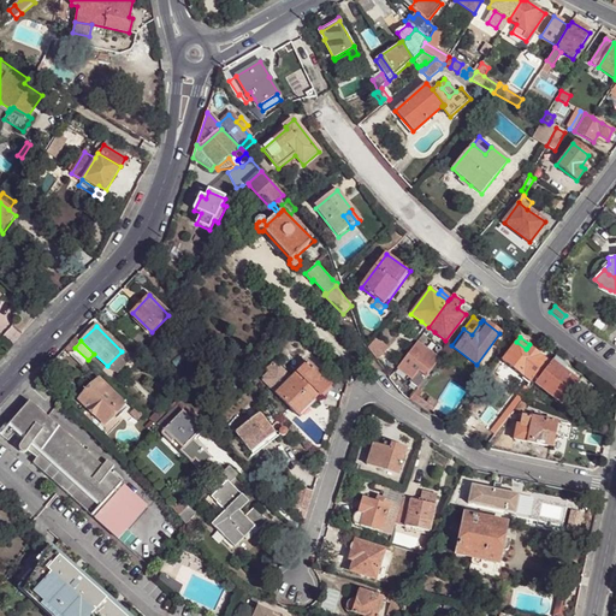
[(529,381),(533,384),(549,363),(527,348),(526,349),(516,342),(502,361),(529,381)]
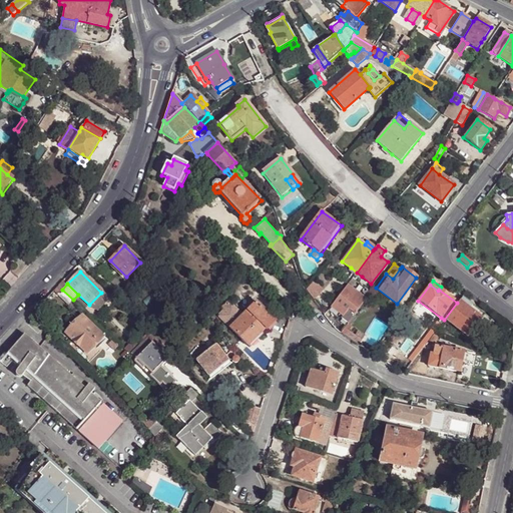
[(58,287),(53,291),(57,295),(62,290),(58,287)]
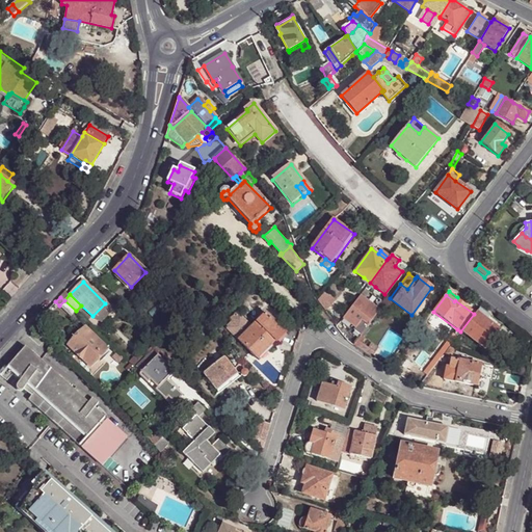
[(76,311),(64,300),(59,306),(71,316),(76,311)]
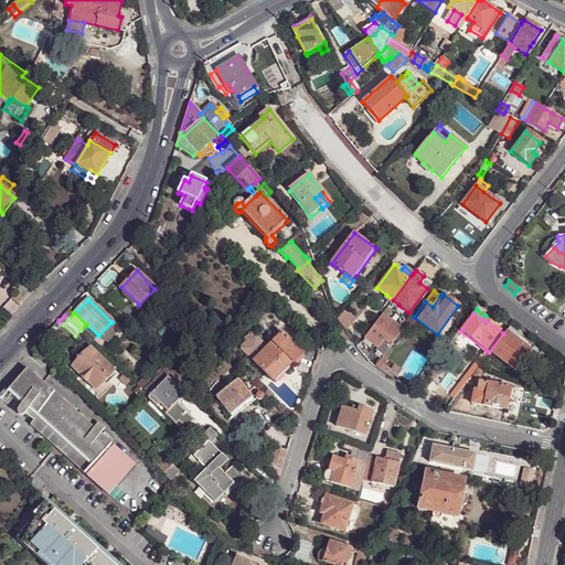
[(115,327),(112,322),(98,336),(103,340),(107,341),(118,331),(115,327)]
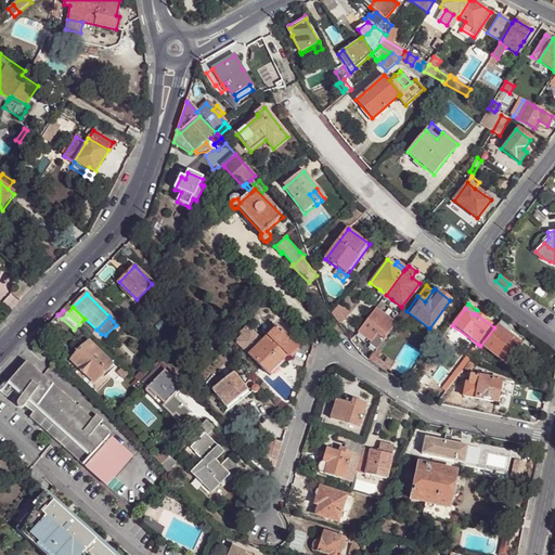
[(494,327),(480,346),(505,365),(515,352),(519,346),(507,335),(512,331),(500,321),(495,326),(494,327)]
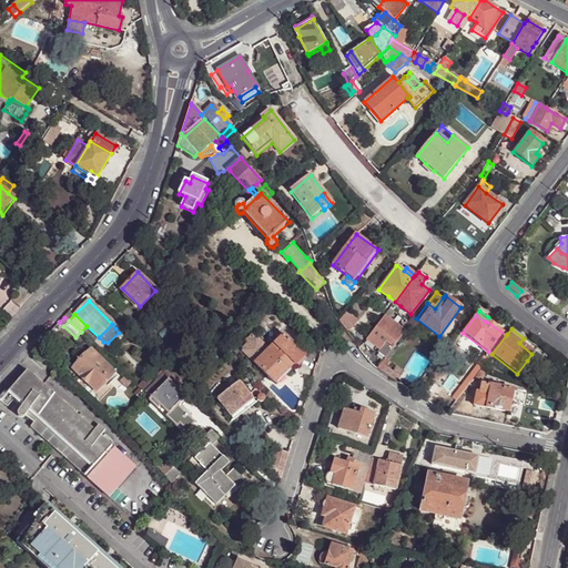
[(254,364),(272,382),(292,363),(295,366),(307,354),(306,353),(304,356),(283,335),(254,364)]
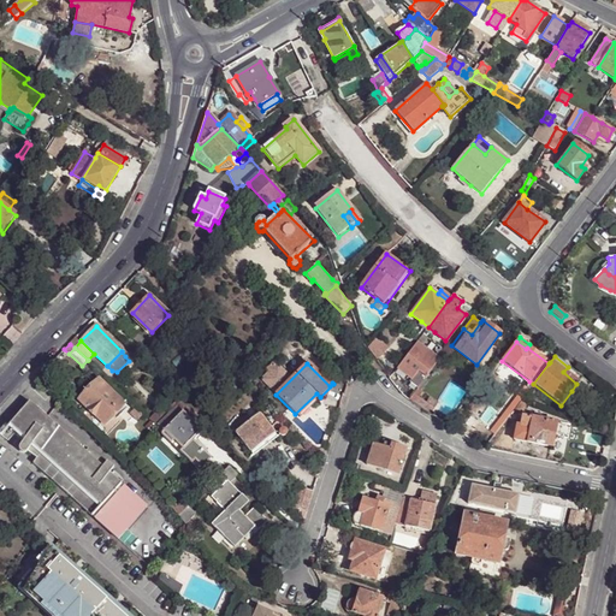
[(581,378),(568,367),(563,372),(576,384),(581,378)]
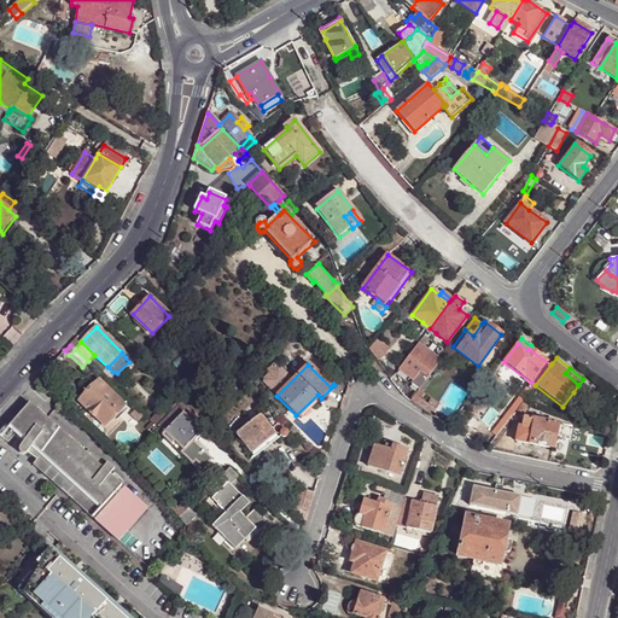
[(409,384),(418,390),(421,385),(425,380),(427,378),(419,371),(409,384)]
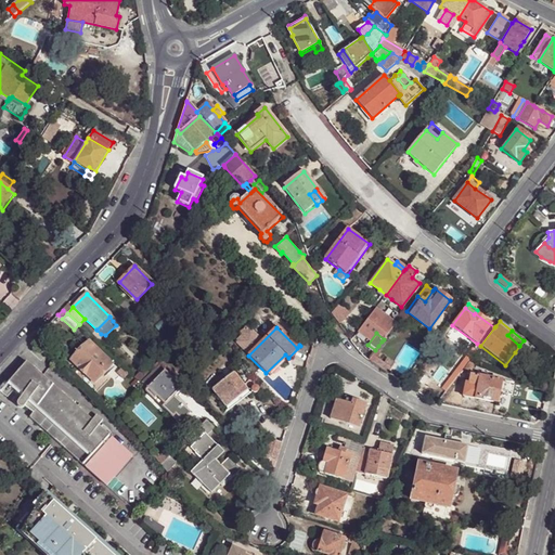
[(524,340),(519,346),(515,352),(518,355),(527,343),(524,340)]
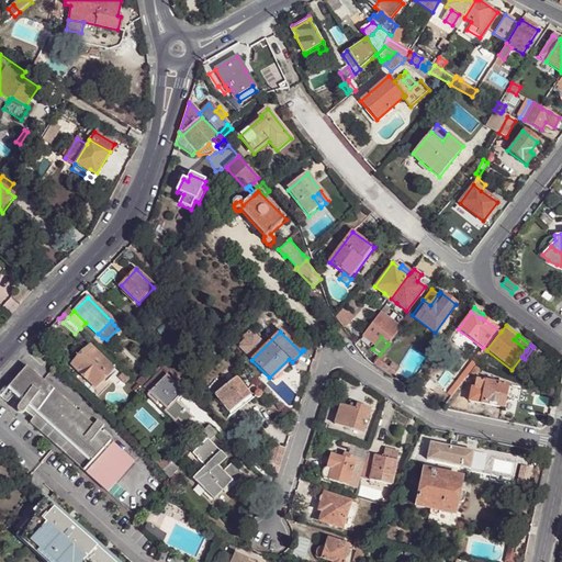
[(75,369),(83,377),(96,389),(113,369),(90,347),(71,366),(75,369)]
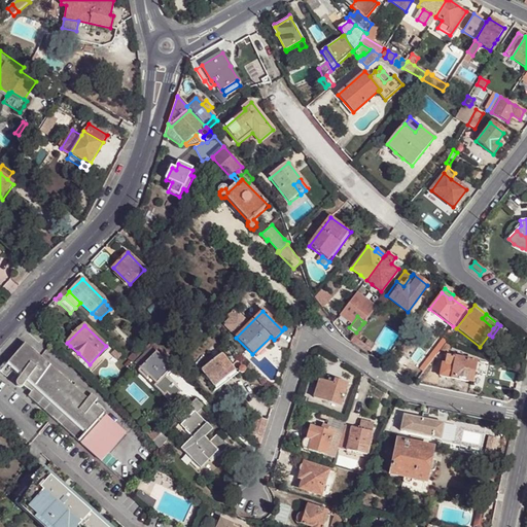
[(442,347),(445,344),(456,328),(453,326),(448,332),(447,331),(438,344),(442,347)]
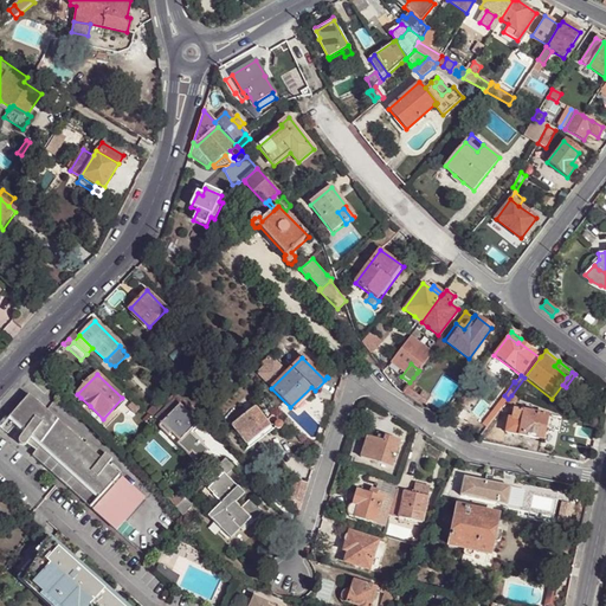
[(401,393),(423,407),(430,395),(421,391),(418,395),(411,392),(414,386),(412,385),(410,382),(401,393)]
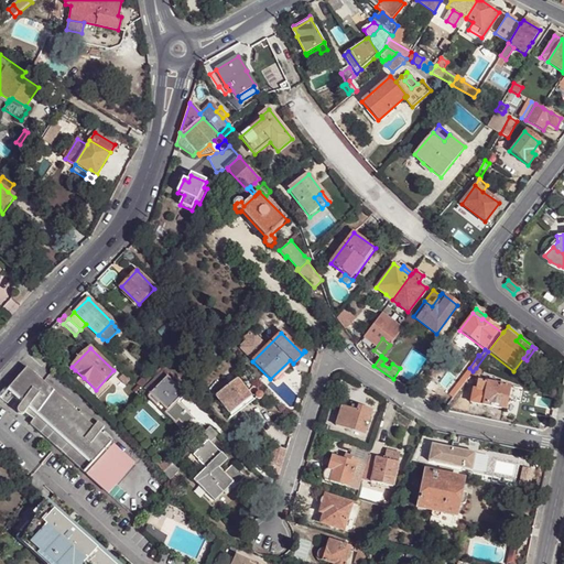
[(290,360),(270,379),(274,383),(293,364),(290,360)]
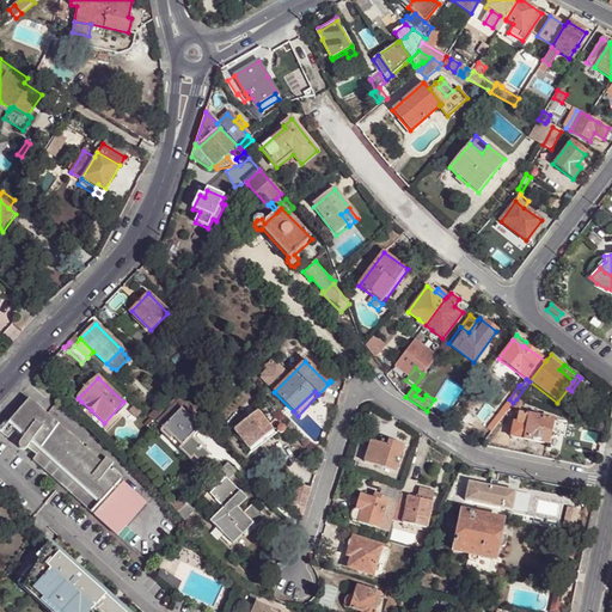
[(179,399),(176,396),(169,404),(172,408),(179,399)]
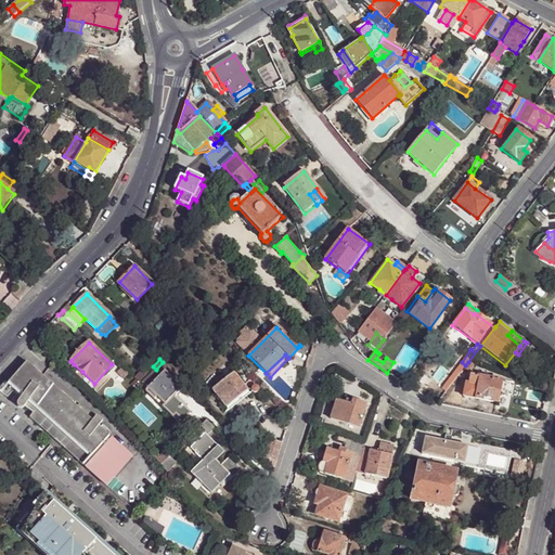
[(175,363),(184,373),(190,369),(180,359),(175,363)]
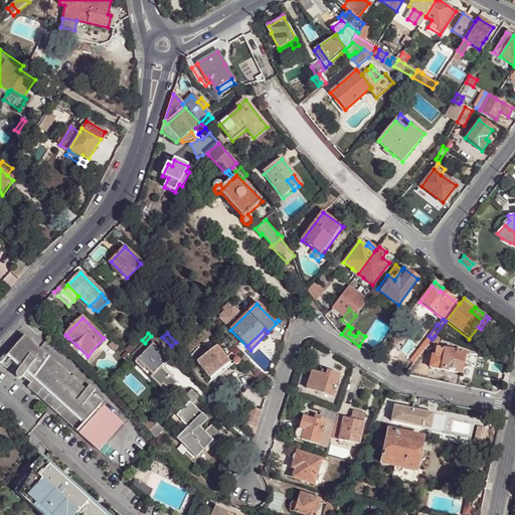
[(81,438),(82,438),(98,451),(123,422),(112,412),(104,405),(103,405),(92,394),(93,392),(95,390),(93,388),(31,341),(23,334),(7,353),(6,354),(12,359),(19,366),(15,373),(14,373),(14,376),(16,377),(16,378),(19,378),(21,377),(22,377),(26,380),(29,382),(28,384),(26,387),(81,438)]
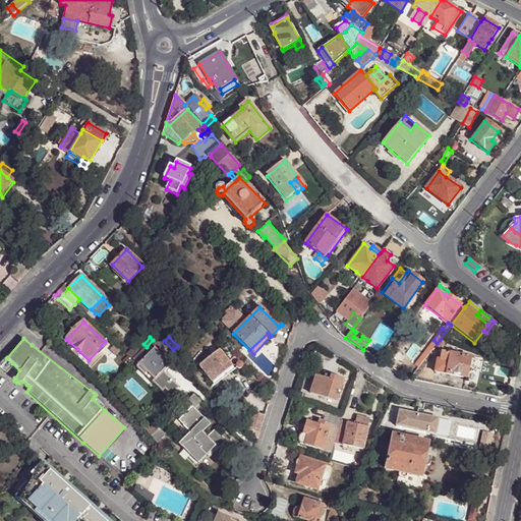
[(166,353),(153,340),(147,347),(143,351),(134,360),(138,365),(147,372),(154,380),(154,381),(158,377),(162,372),(170,365),(162,356),(166,353)]
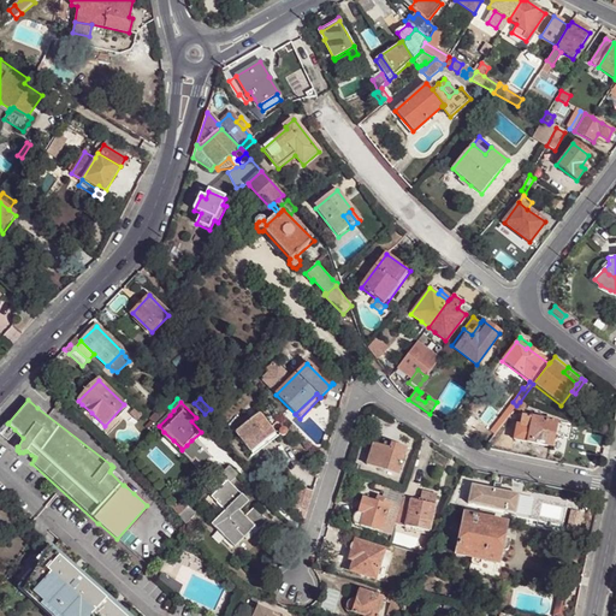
[(520,412),(526,404),(520,402),(516,406),(513,412),(516,413),(520,412)]
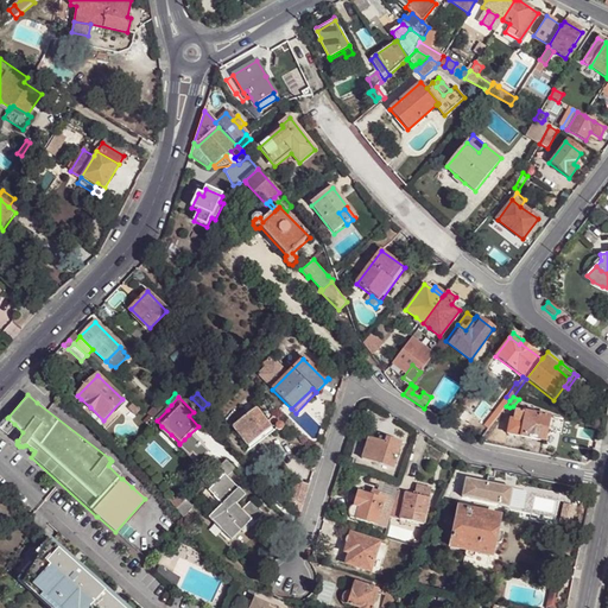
[(87,411),(90,407),(81,399),(78,401),(87,411)]
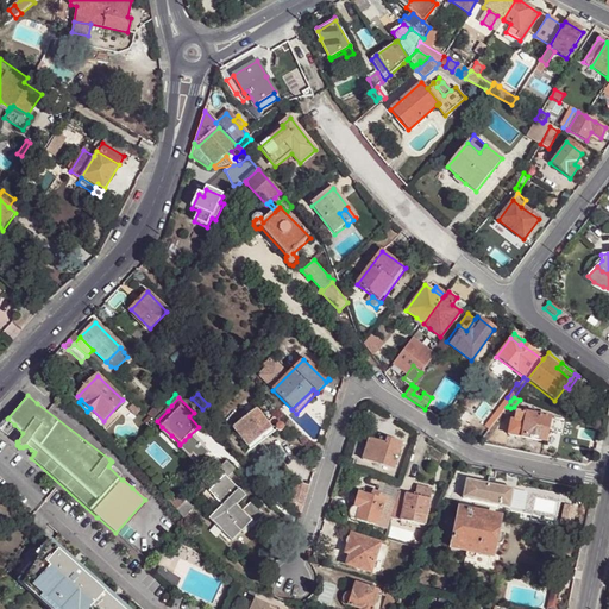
[(140,409),(133,402),(127,408),(135,415),(140,409)]
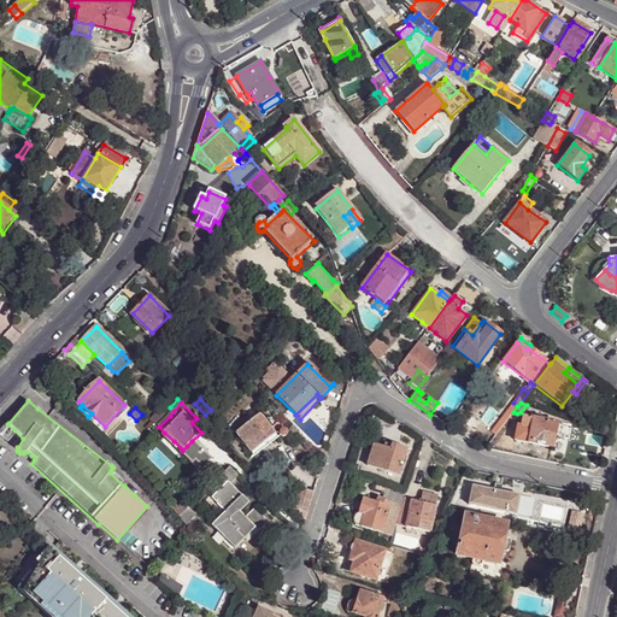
[(162,407),(150,421),(157,428),(159,427),(170,416),(162,407)]
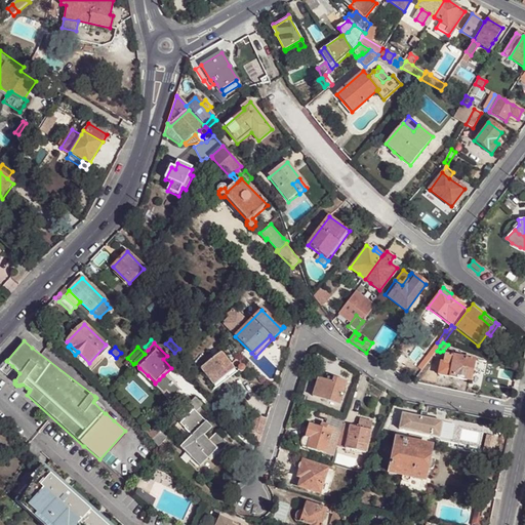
[(212,358),(200,369),(214,387),(228,376),(235,370),(219,353),(212,358)]
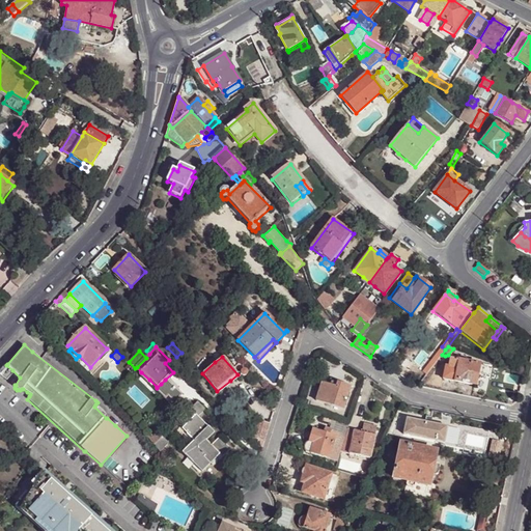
[(199,369),(202,373),(215,362),(212,358),(199,369)]
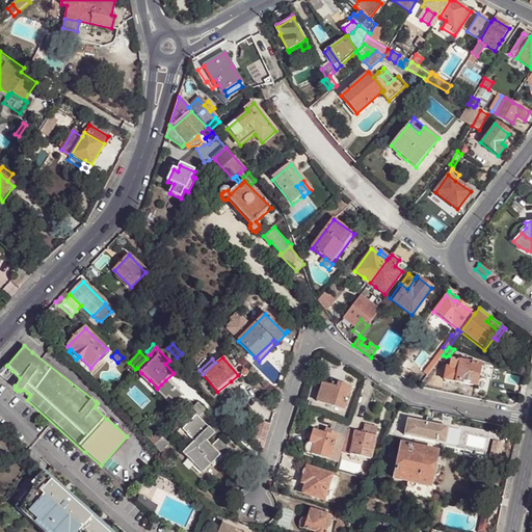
[(449,368),(458,370),(459,362),(451,361),(449,368)]
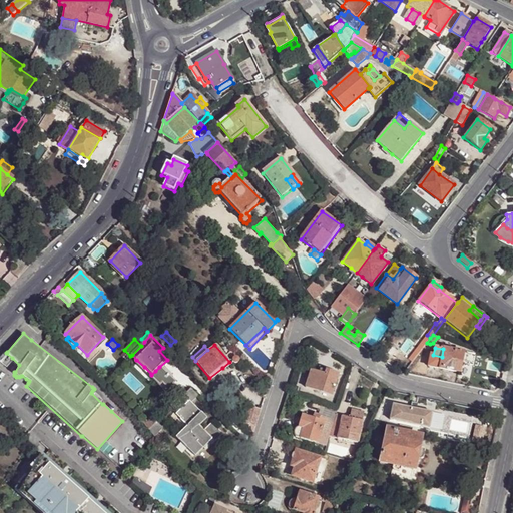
[(442,357),(439,369),(459,374),(461,364),(463,354),(452,351),(444,350),(443,349),(442,357)]
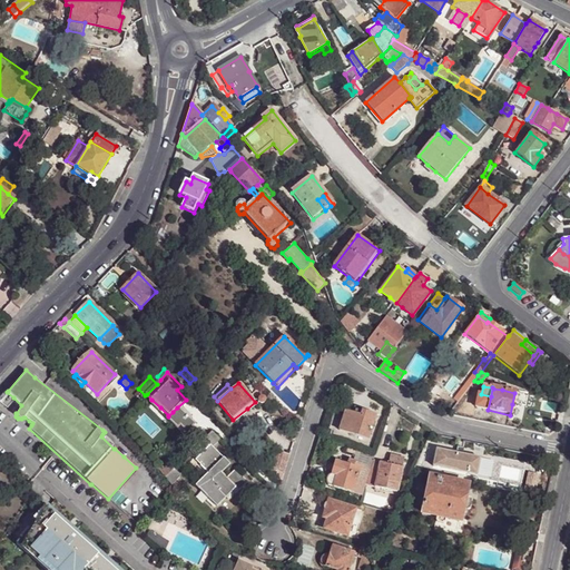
[(514,392),(514,393),(512,404),(524,406),(527,394),(514,392)]
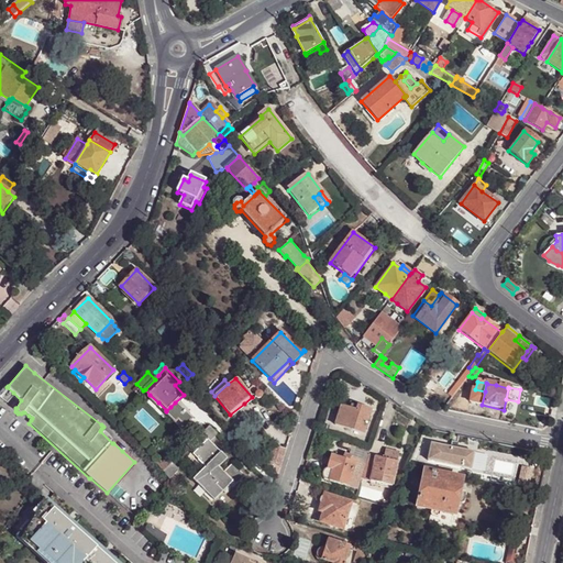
[(471,403),(482,405),(485,392),(475,389),(474,388),(471,403)]
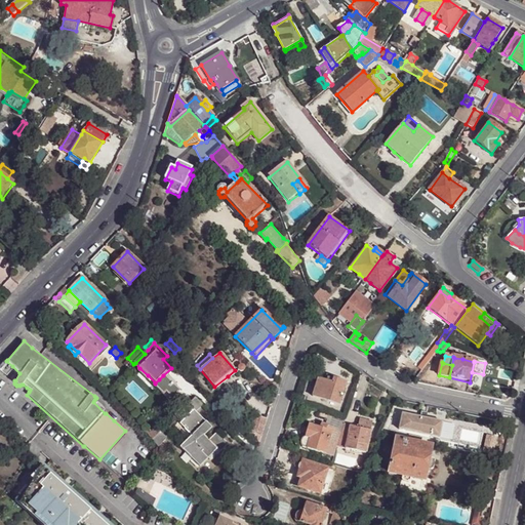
[(145,378),(148,375),(139,368),(137,370),(145,378)]
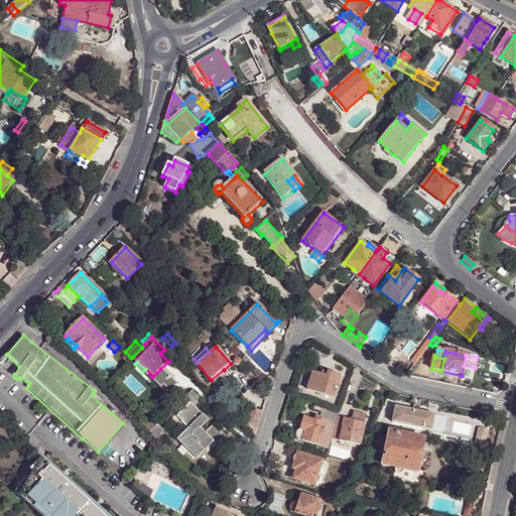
[(170,364),(168,362),(160,369),(162,371),(170,364)]
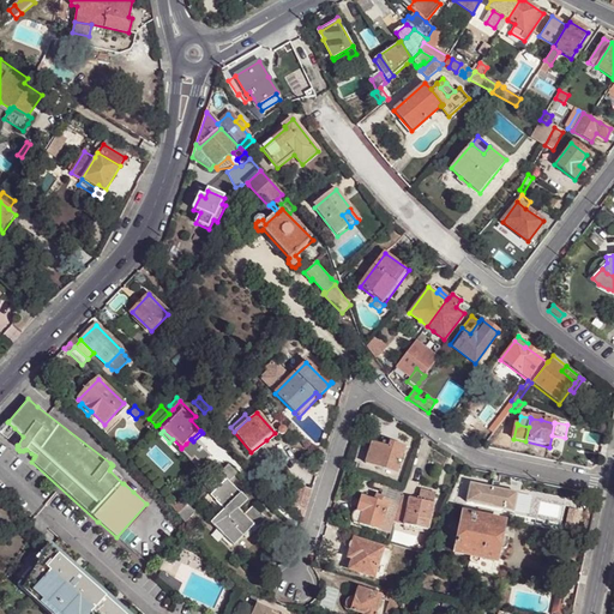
[(380,443),(379,445),(389,449),(390,443),(391,444),(392,441),(381,438),(380,443)]
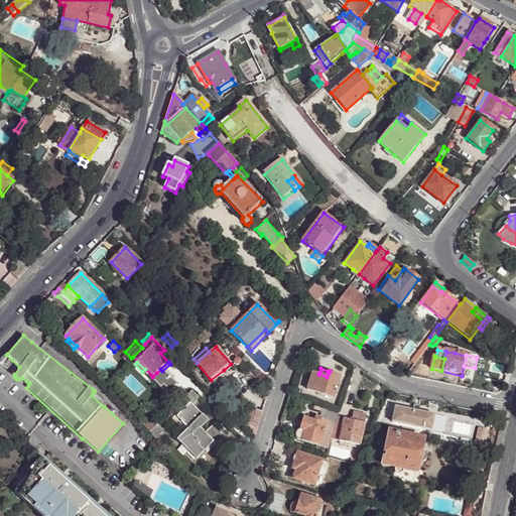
[(149,379),(152,376),(145,369),(142,372),(149,379)]
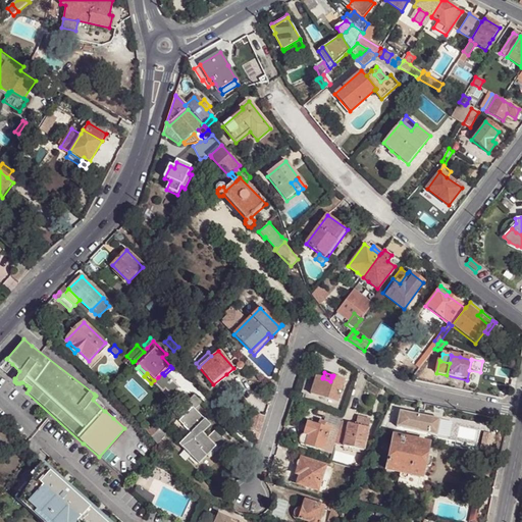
[(164,375),(162,373),(158,377),(167,387),(171,383),(164,375)]
